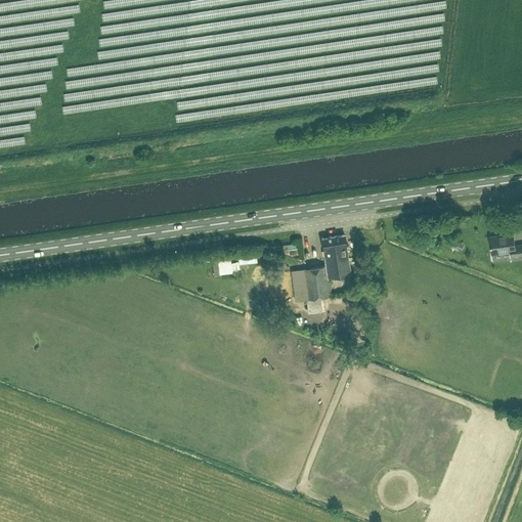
[(348,276),(342,236),(319,241),(323,267),(300,271),(304,300),(329,297),(327,279),(348,276)]
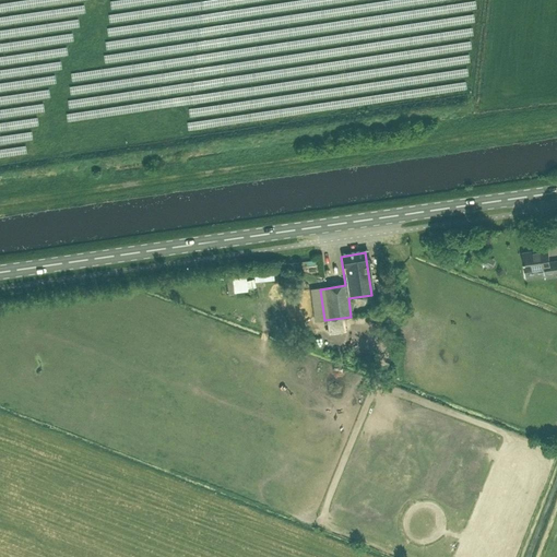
[(556,262),(548,264),(546,252),(521,256),(523,273),(544,270),(545,276),(556,274),(556,262)]
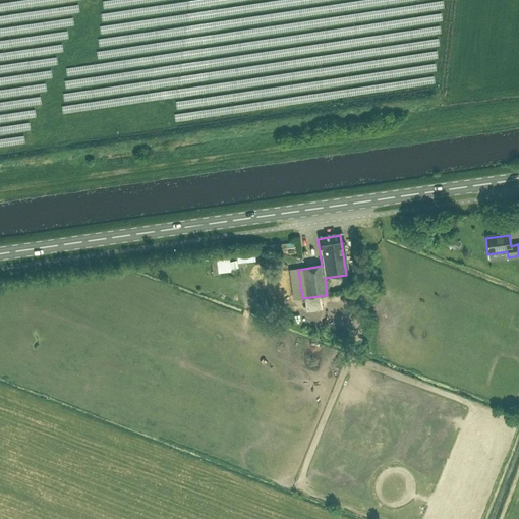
[(459,243),(450,239),(446,247),(456,251),(459,243)]
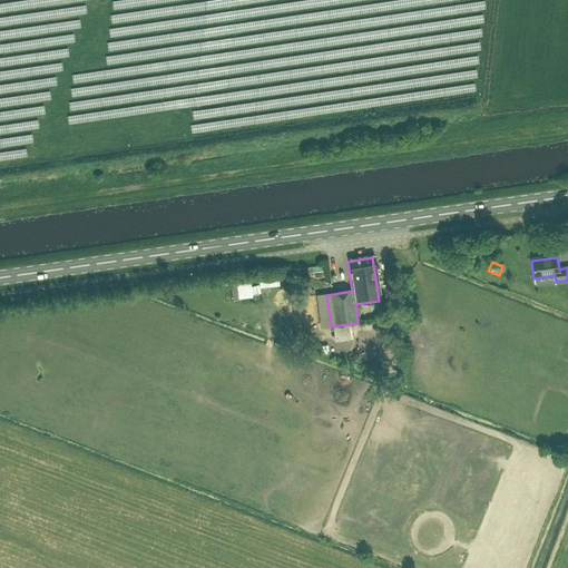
[(260,287),(278,286),(277,275),(260,276),(260,287)]
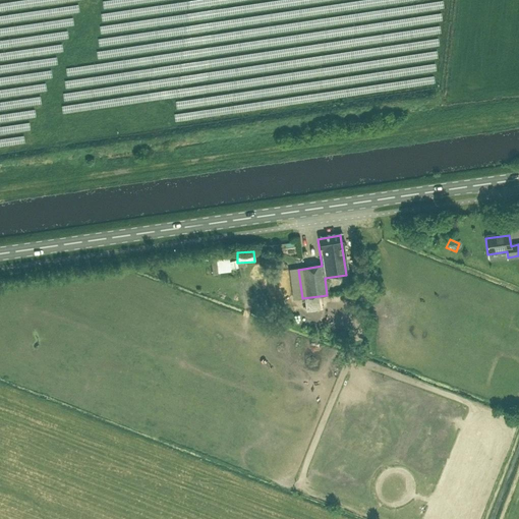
[(230,258),(217,260),(218,273),(230,273),(230,258)]
